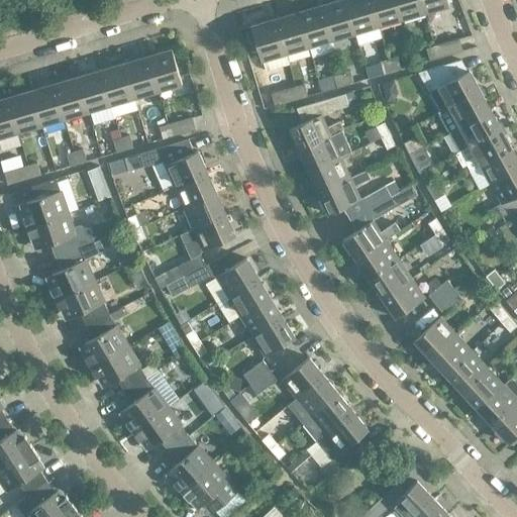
[(344,0),(339,0),(321,5),(331,40),(354,33),(344,0)]
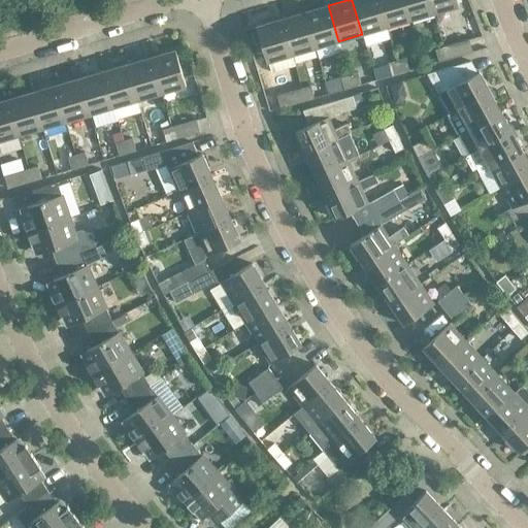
[(352,0),(362,34),(386,27),(377,0),(352,0)]
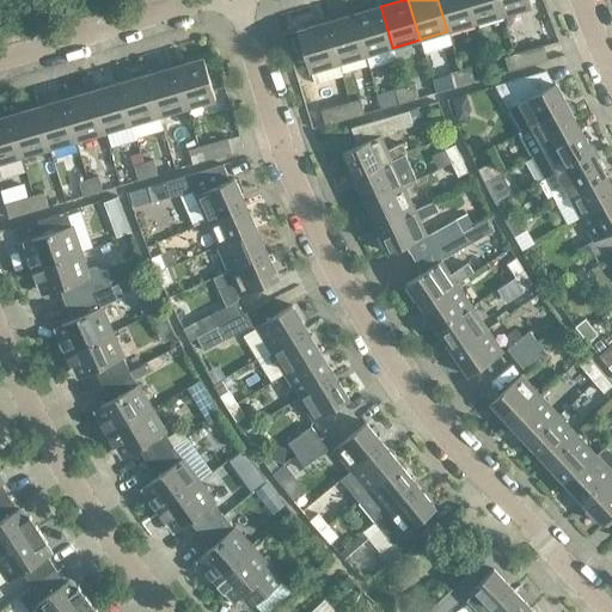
[(467,0),(438,0),(447,31),(476,23),(467,0)]
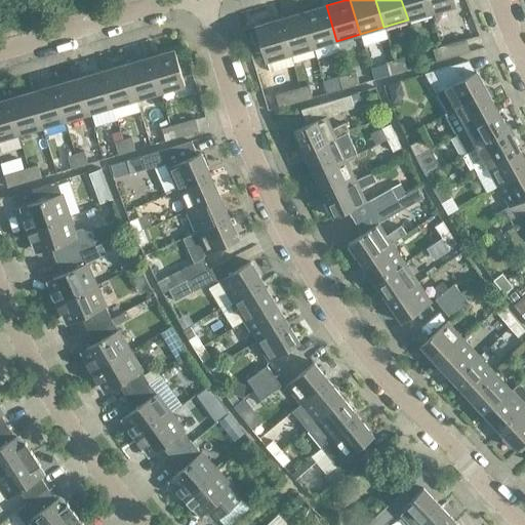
[(401,0),(408,19),(431,13),(427,0),(401,0)]
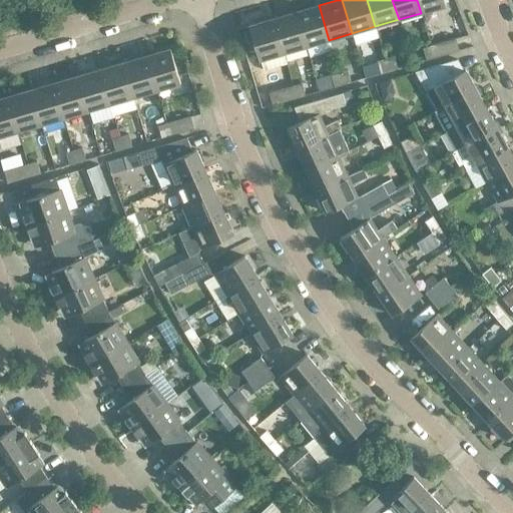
[(443,0),(417,0),(421,13),(446,6),(443,0)]
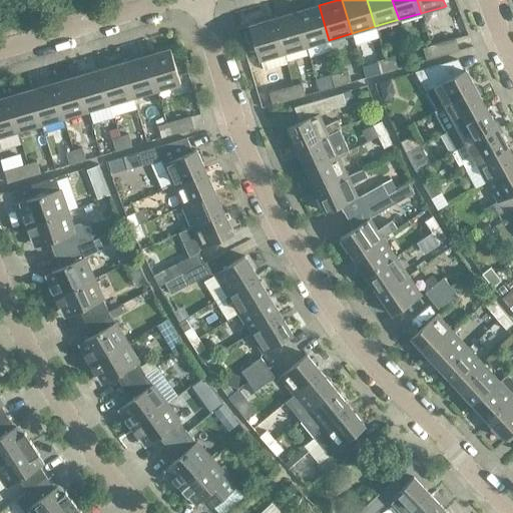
[(306,47),(329,40),(319,5),(296,12),(306,47)]
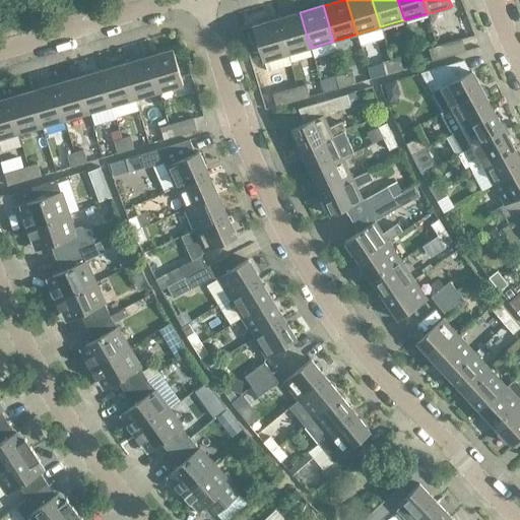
[(300,12),(276,19),(286,54),(310,48),(300,12)]
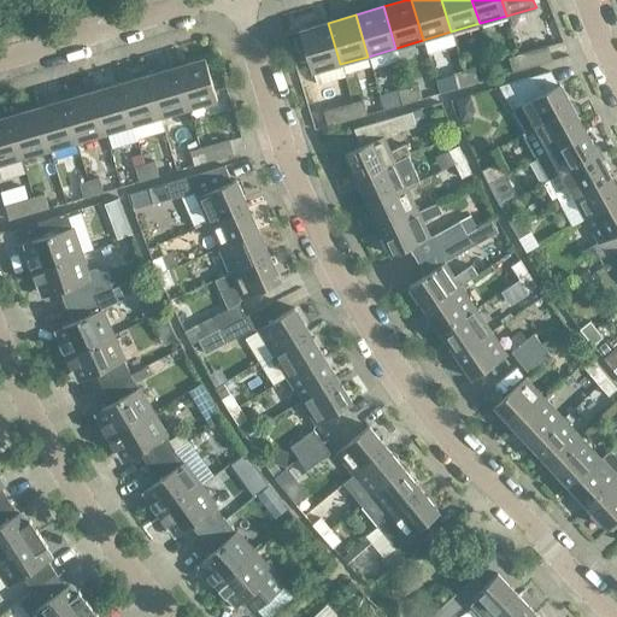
[(340,64),(328,23),(299,31),(311,72),(340,64)]
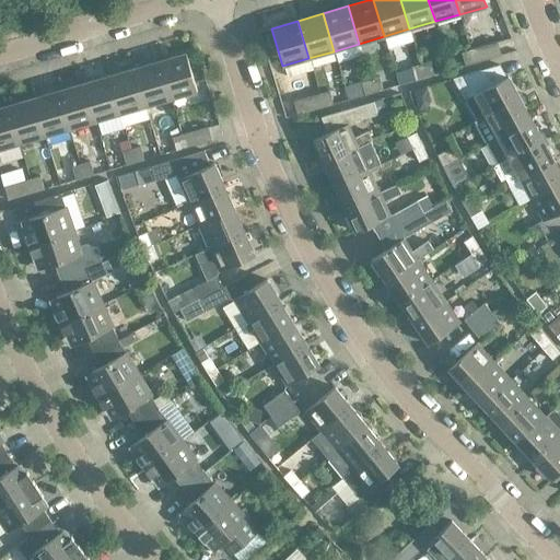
[(497,42),(470,50),(475,63),(501,56),(497,42)]
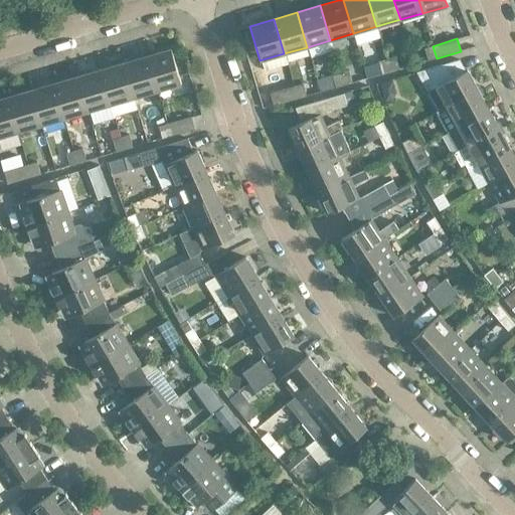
[(427,60),(437,58),(433,46),(423,48),(427,60)]
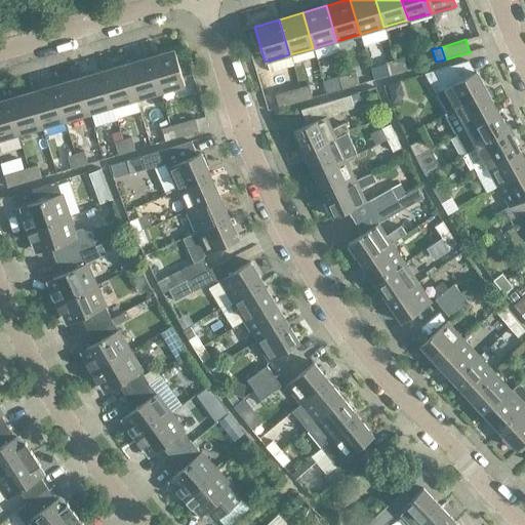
[(150,57),(160,93),(185,86),(174,50),(150,57)]
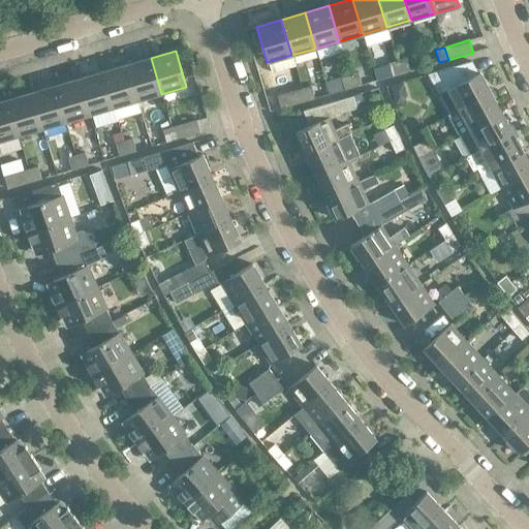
[(151,58),(127,65),(137,100),(161,94),(151,58)]
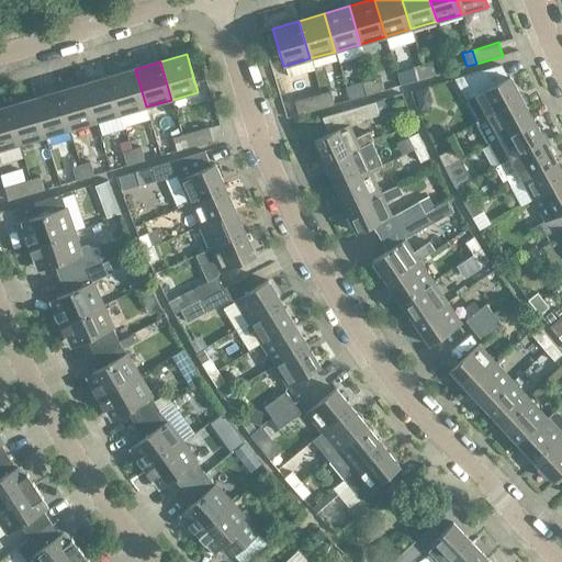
[(431,63),(422,65),(426,78),(435,76),(431,63)]
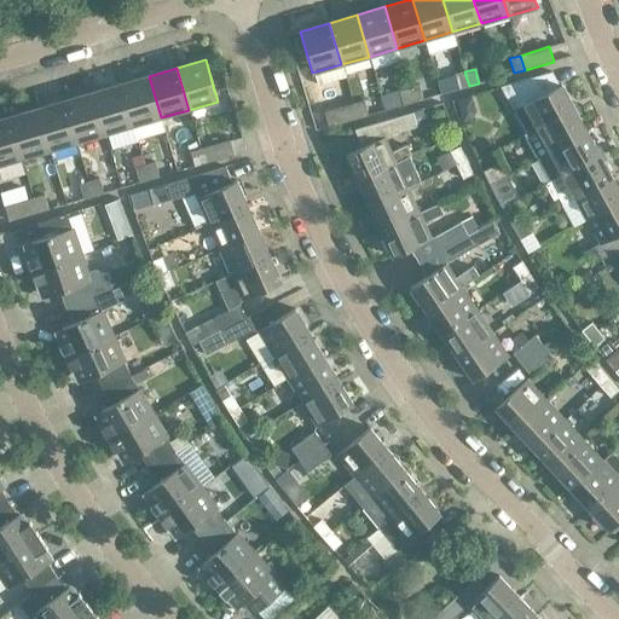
[(455,74),(460,90),(469,86),(464,71),(455,74)]
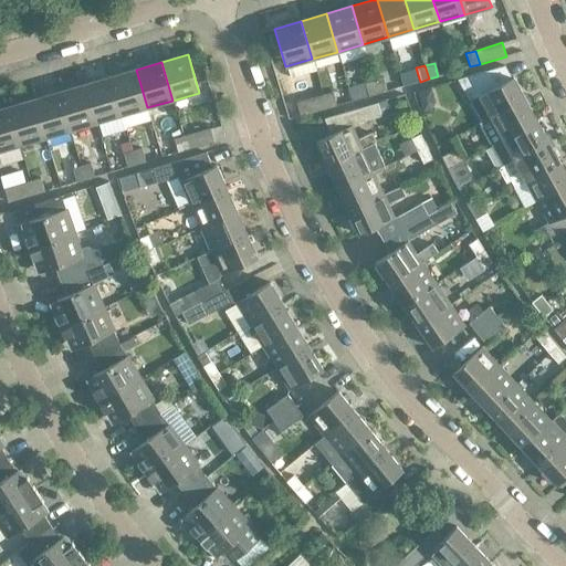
[(147,107),(136,70),(111,77),(122,115),(147,107)]
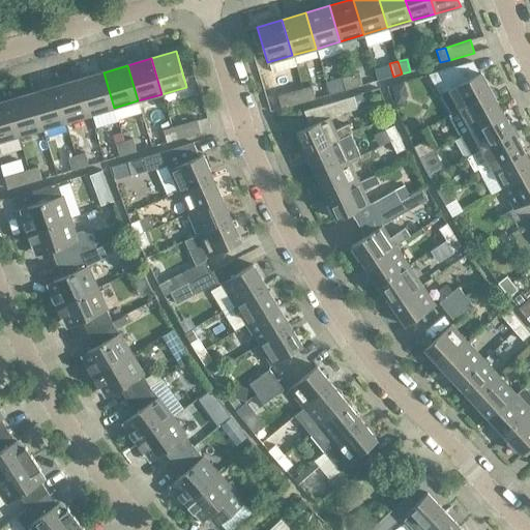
[(464,82),(455,66),(430,74),(440,94),(450,116),(460,111),(493,92),(492,92),(480,72),(464,82)]
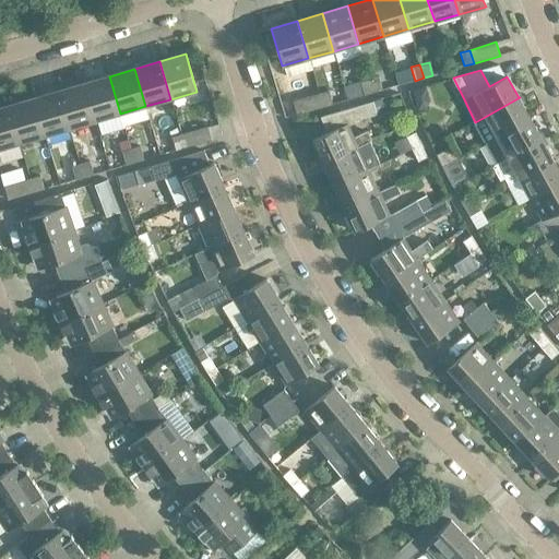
[(109,76),(84,83),(95,121),(120,114),(109,76)]
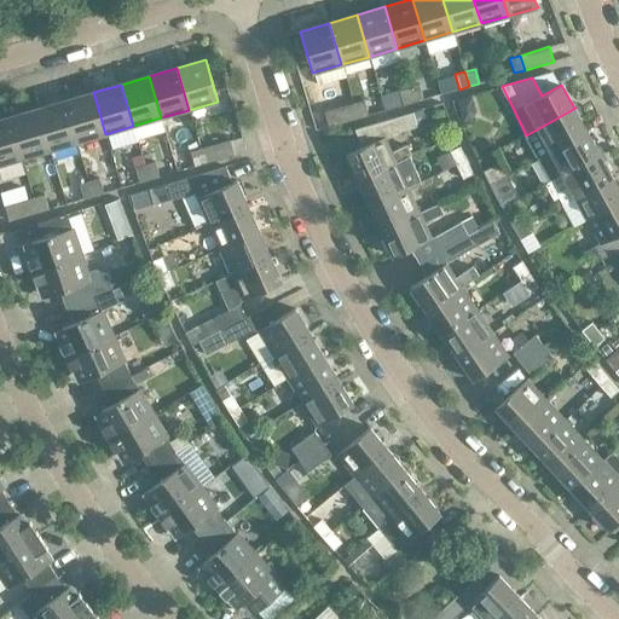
[(418,85),(409,88),(414,103),(423,100),(418,85)]
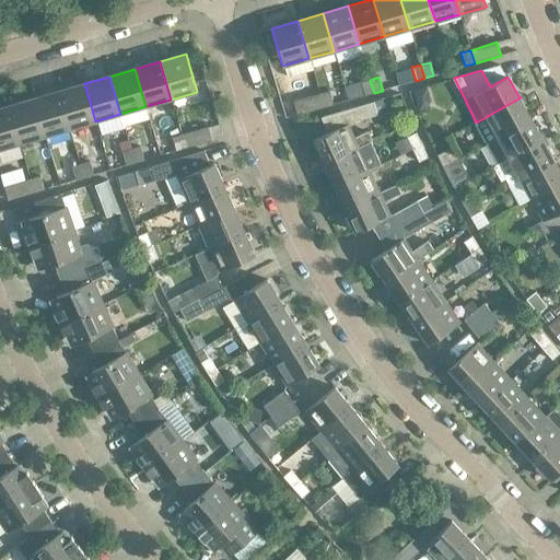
[(374,93),(370,80),(361,82),(364,95),(374,93)]
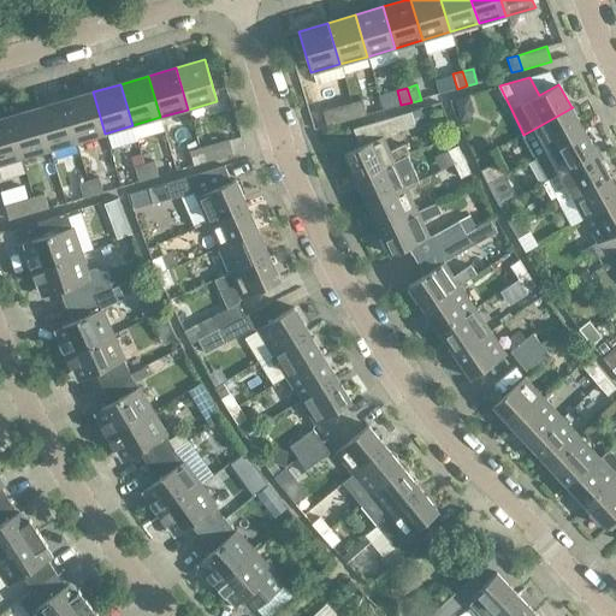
[(397,89),(378,94),(383,111),(401,105),(397,90),(397,89)]
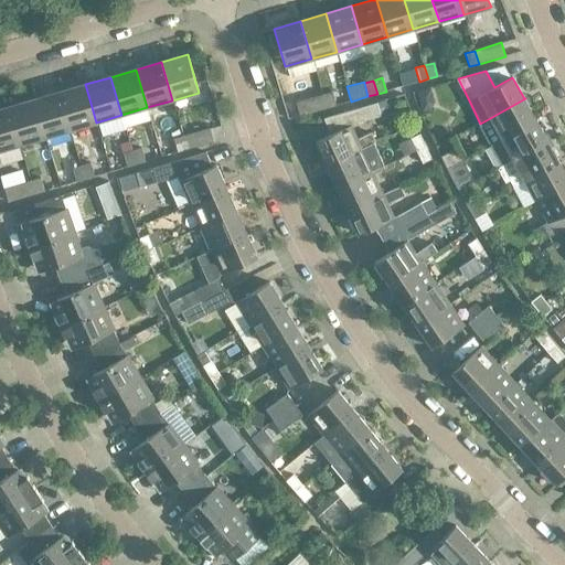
[(60,92),(71,130),(96,123),(85,84),(60,92)]
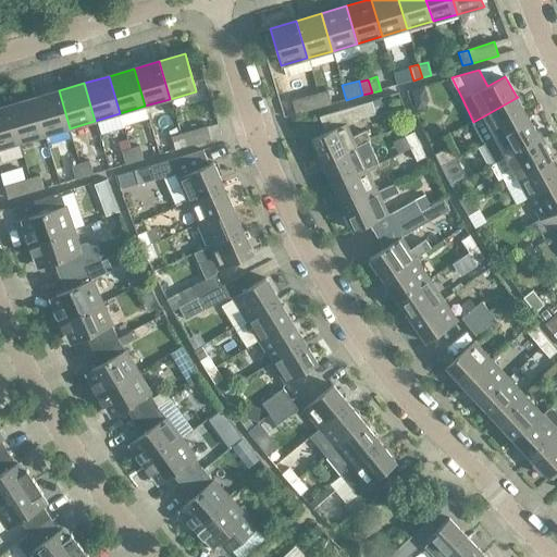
[(59,90),(34,98),(45,135),(70,128),(59,90)]
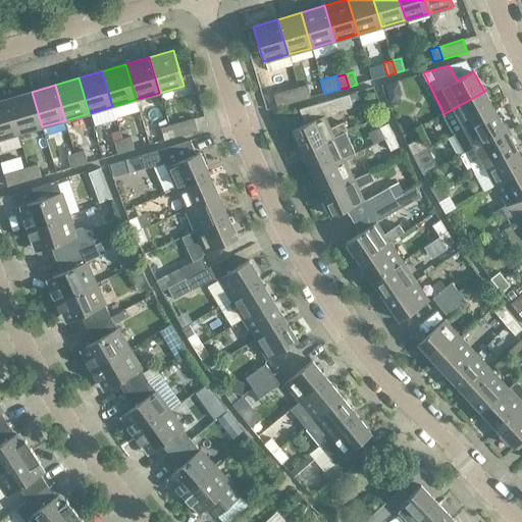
[(298,88),(302,100),(310,98),(307,86),(298,88)]
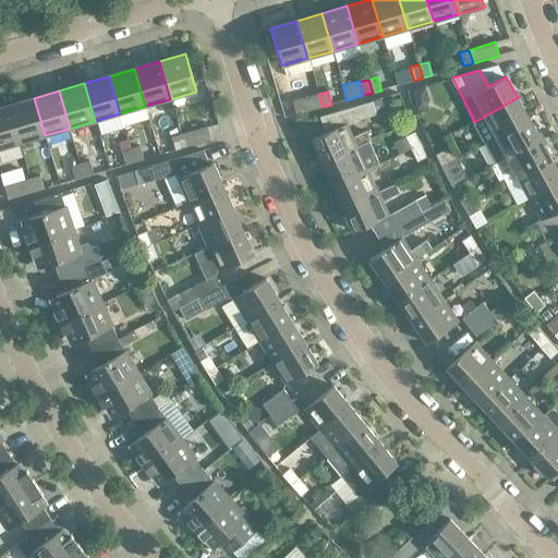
[(295,116),(323,107),(318,94),(292,101),(295,116)]
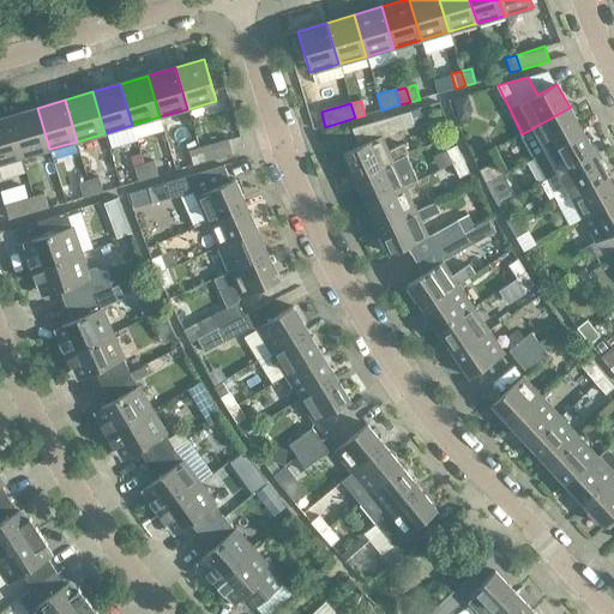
[(571,107),(533,128),(546,151),(582,131),(570,108),(572,108),(571,107)]
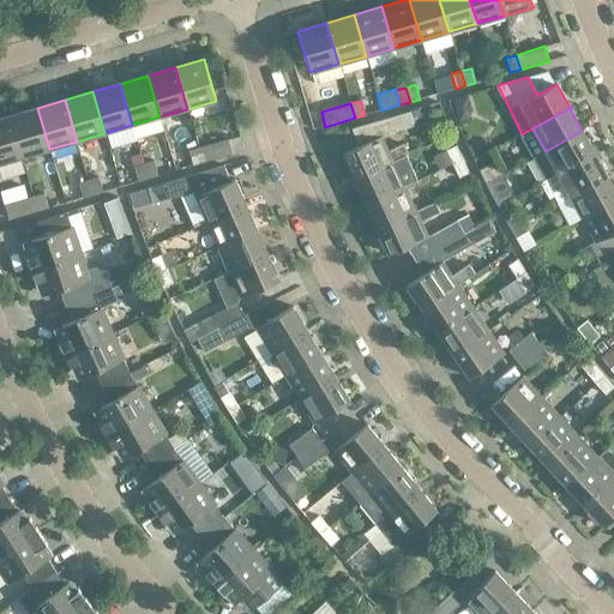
[(37,108),(10,116),(22,157),(49,149),(37,108)]
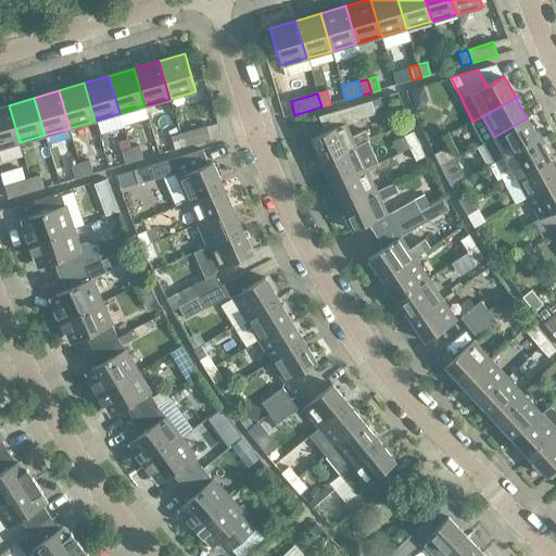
[(355,147),(368,141),(368,140),(364,130),(351,137),(345,124),(349,122),(374,114),(370,102),(319,116),(326,133),(311,139),(320,163),(355,147)]
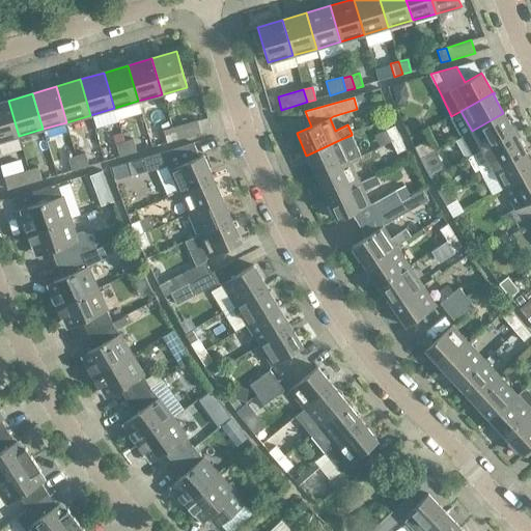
[(0,141),(19,136),(8,101),(0,102),(0,141)]
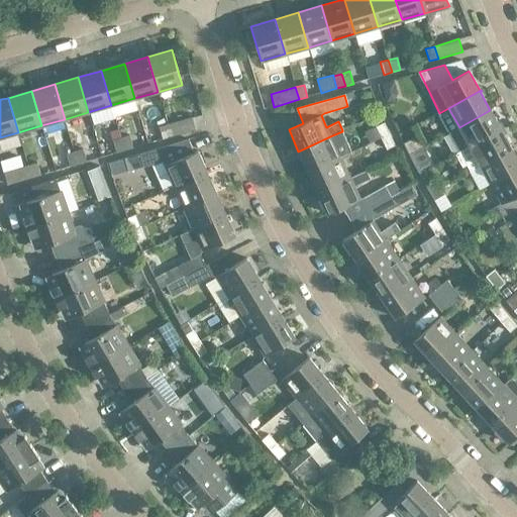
[(458,152),(470,146),(502,128),(502,127),(500,128),(490,110),(459,127),(448,133),(458,152)]
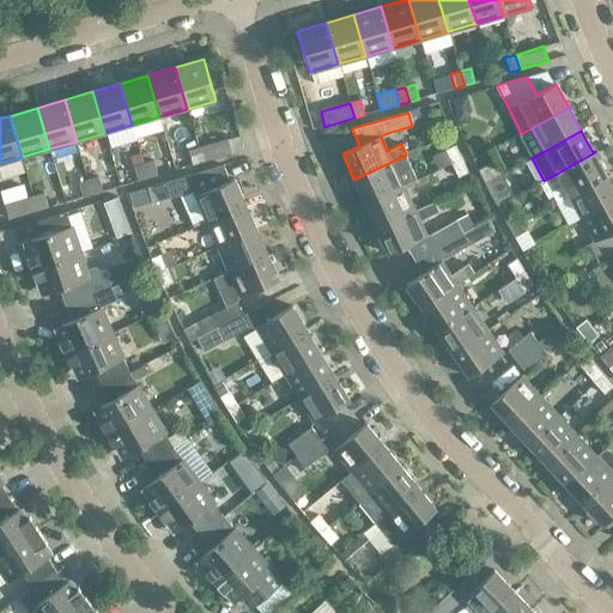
[(202,163),(231,153),(228,139),(198,147),(202,163)]
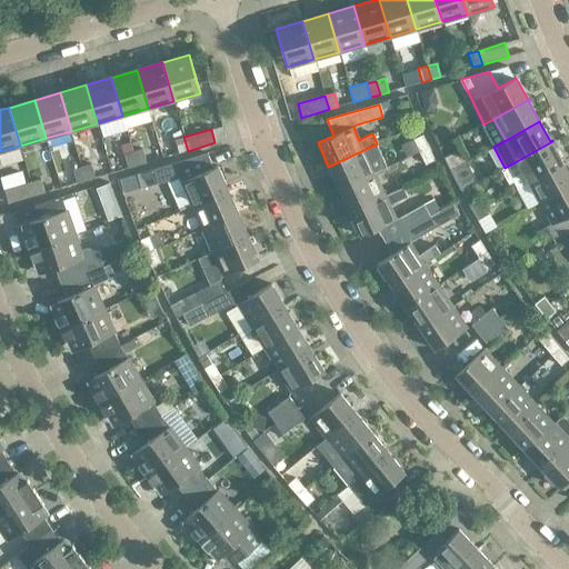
[(413,139),(419,152),(428,148),(422,136),(413,139)]
